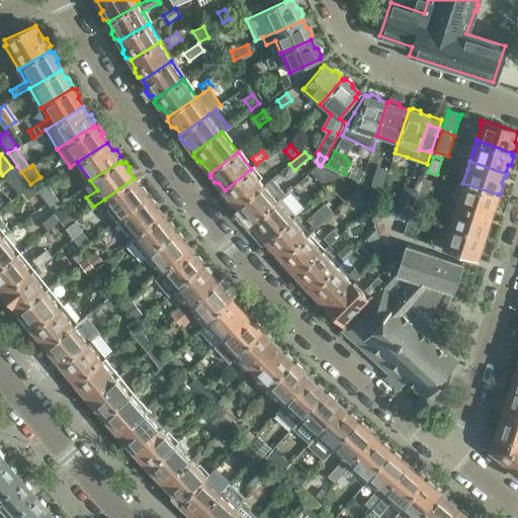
[(319,165),(309,174),(326,189),(337,176),(321,166),(319,165)]
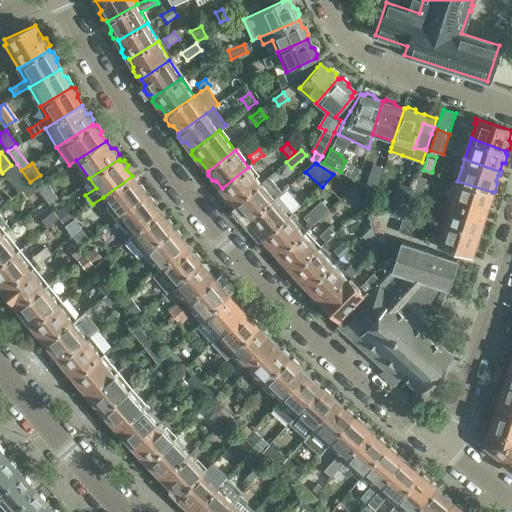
[(30,182),(21,170),(17,164),(5,174),(19,191),(30,182)]
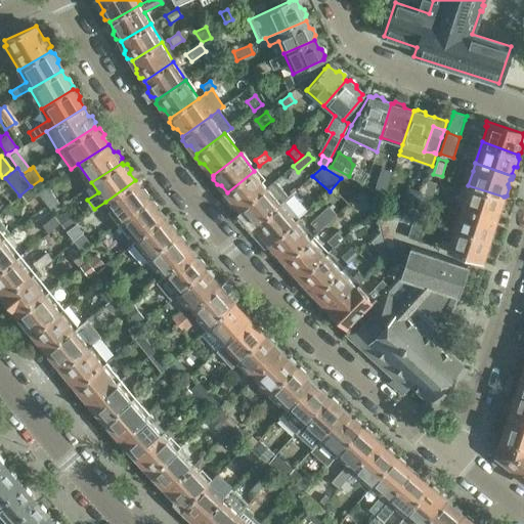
[(393,171),(382,168),(375,187),(387,191),(393,171)]
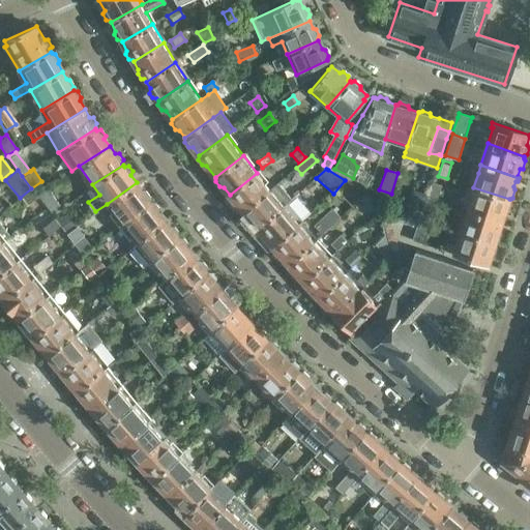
[(257,173),(230,195),(230,199),(244,212),(271,189),(257,173)]
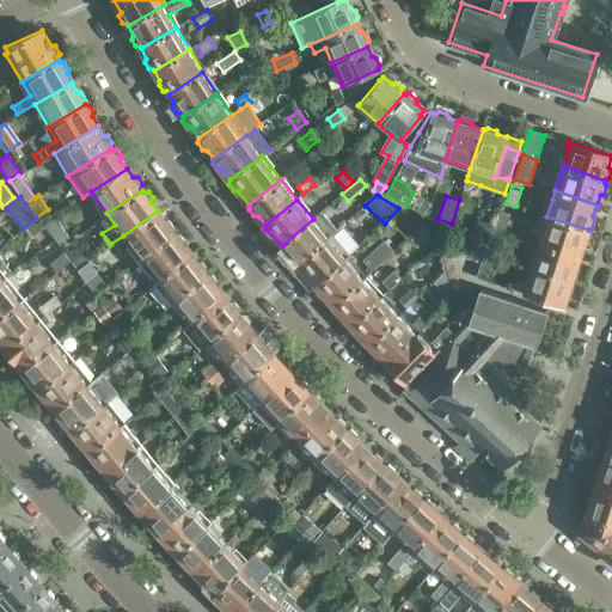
[(510,213),(501,209),(494,227),(505,231),(510,213)]
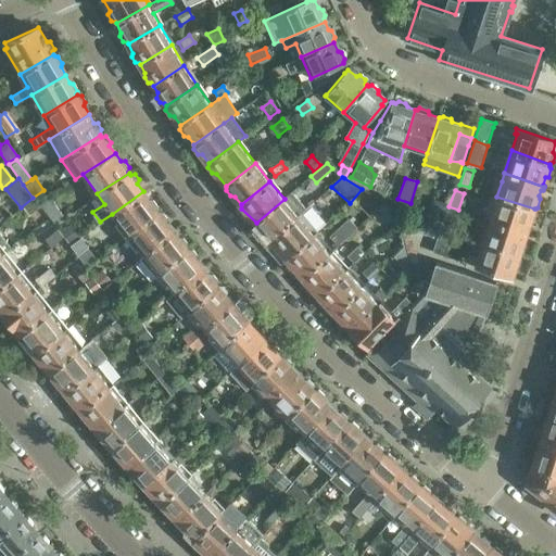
[(143,191),(112,214),(113,216),(129,236),(158,211),(156,210),(158,205),(153,199),(149,200),(143,191)]
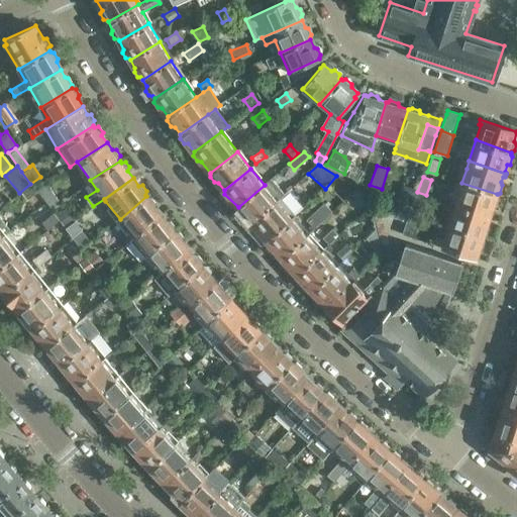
[(269,181),(238,207),(239,207),(238,211),(243,217),(246,217),(252,223),(278,201),(283,196),(269,181)]
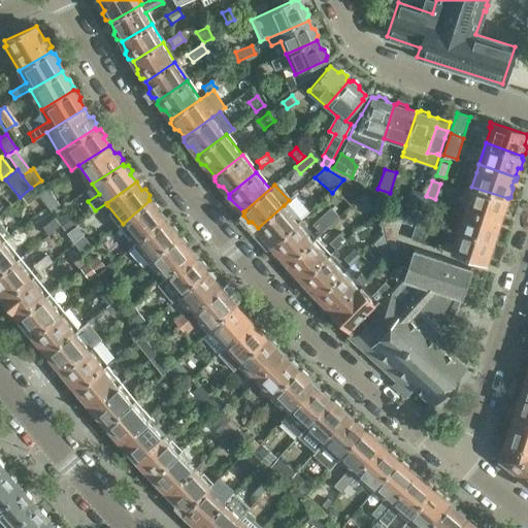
[(47,187),(38,193),(50,209),(51,212),(60,206),(59,204),(47,187)]
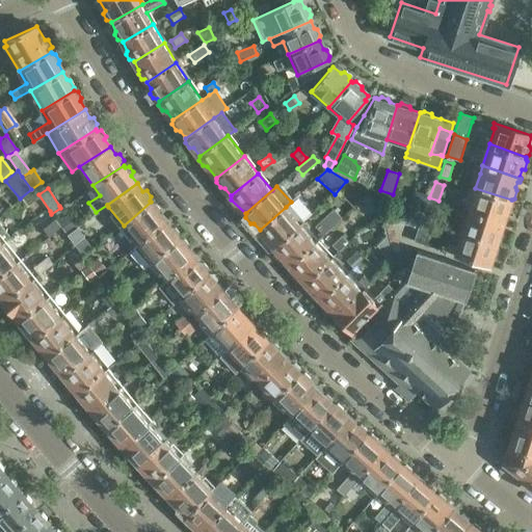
[(422,218),(430,192),(415,188),(407,212),(422,218)]
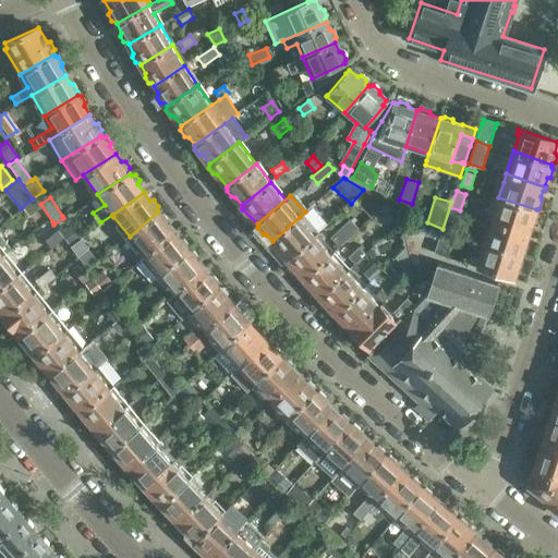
[(498,197),(490,220),(531,233),(532,231),(530,231),(532,223),(535,222),(537,215),(536,211),(536,209),(498,197)]
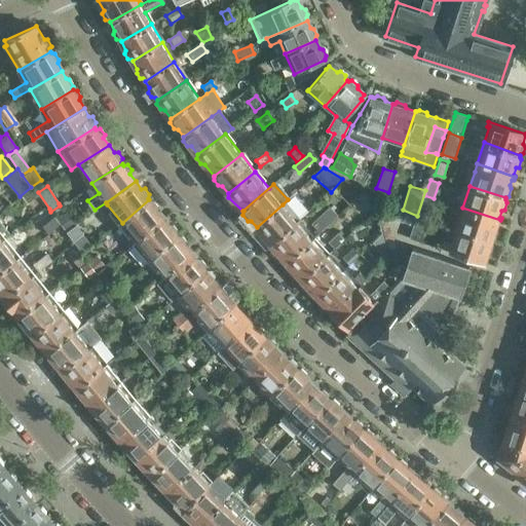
[(45,204),(31,187),(20,196),(34,214),(45,204)]
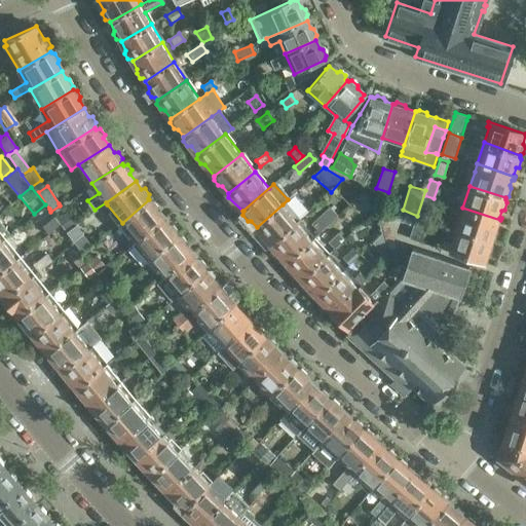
[(283,204),(257,227),(258,229),(257,232),(261,237),(266,237),(272,245),(298,222),(297,221),(308,211),(295,195),(293,195),(288,199),(283,204)]
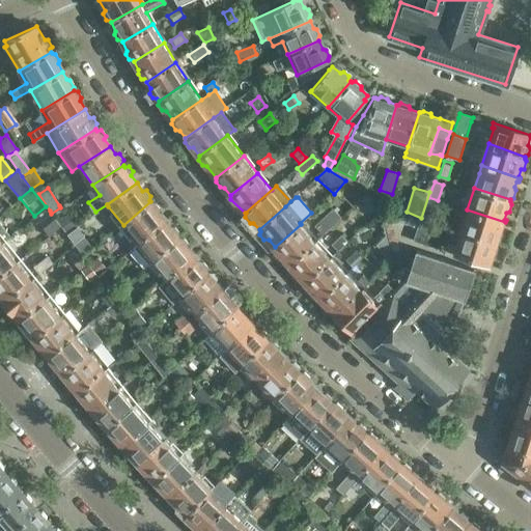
[(150,201),(123,225),(138,244),(165,220),(159,213),(159,208),(156,203),(151,203),(150,201)]
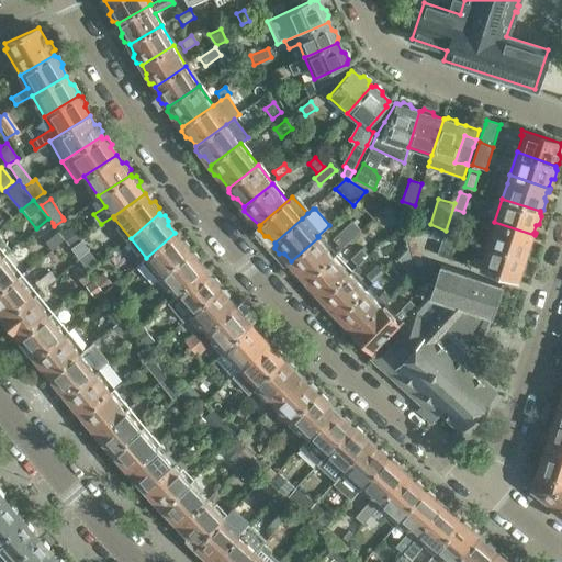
[(462,216),(452,213),(447,231),(456,234),(462,216)]
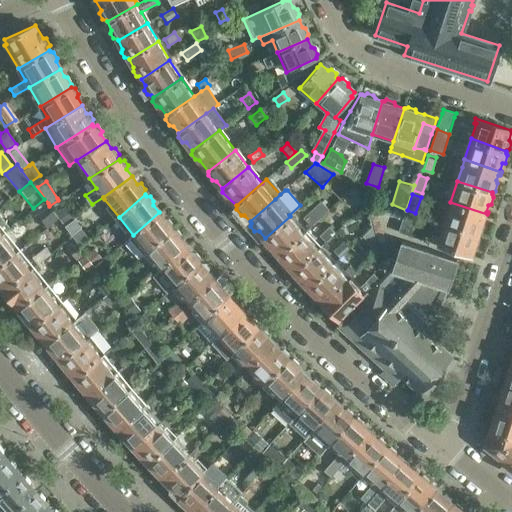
[(328,209),(321,201),(304,217),(311,225),(328,209)]
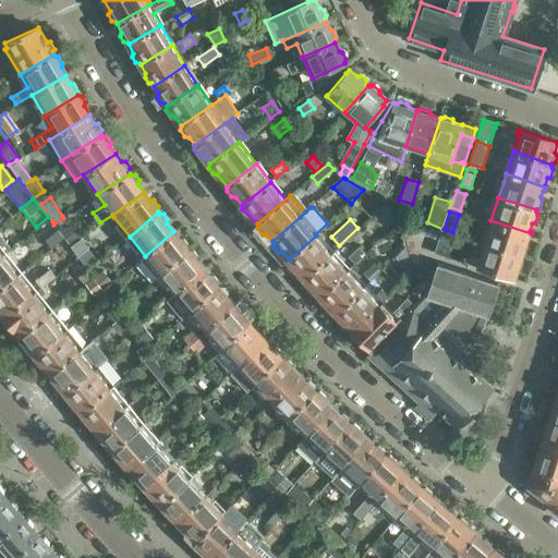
[(400,222),(411,266),(420,264),(410,220),(400,222)]
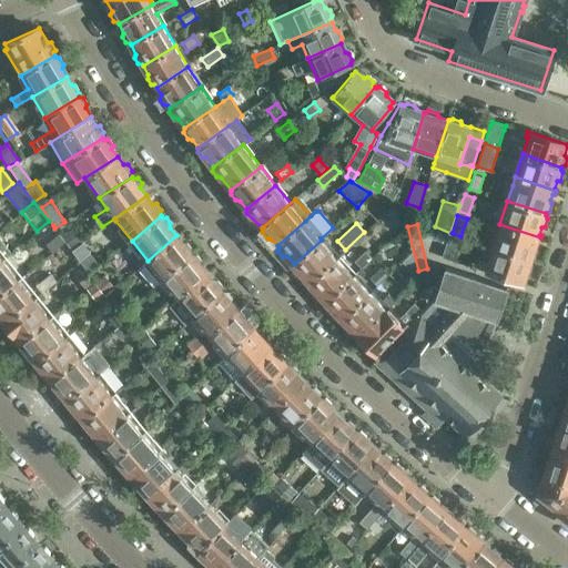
[(499,224),(493,247),(531,261),(531,260),(535,257),(537,251),(535,247),(538,239),(540,239),(540,237),(499,224)]
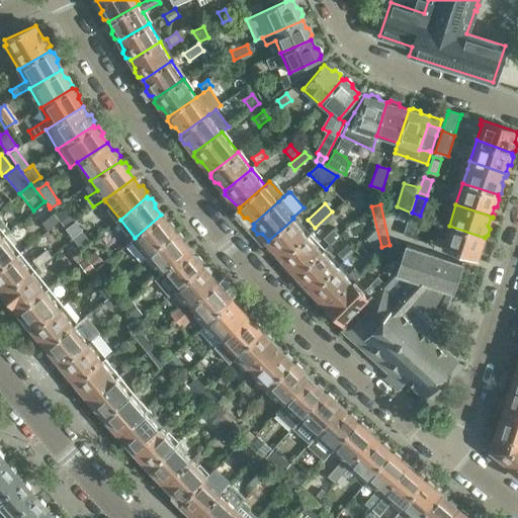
[(418,217),(384,205),(382,213),(407,223),(403,235),(412,238),(418,217)]
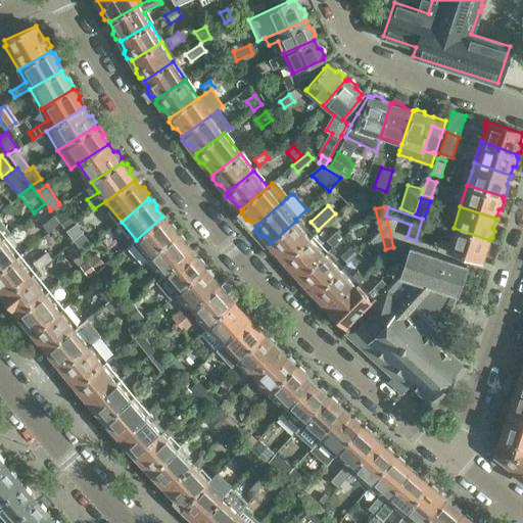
[(55,220),(46,208),(38,215),(48,226),(55,220)]
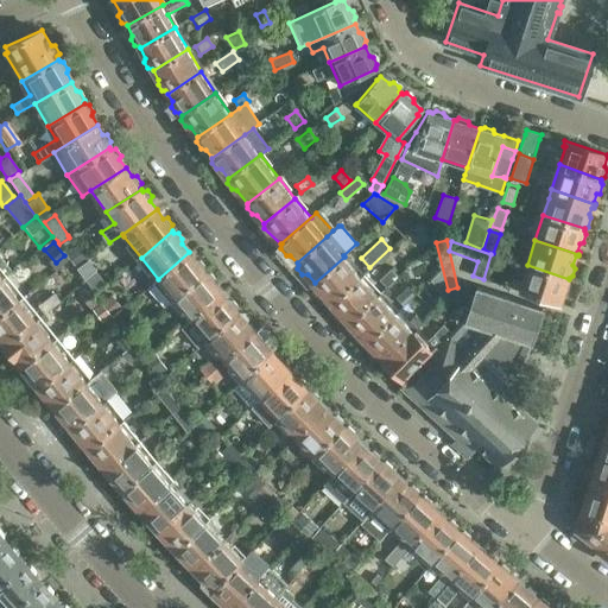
[(75,244),(63,252),(74,266),(86,258),(75,244)]
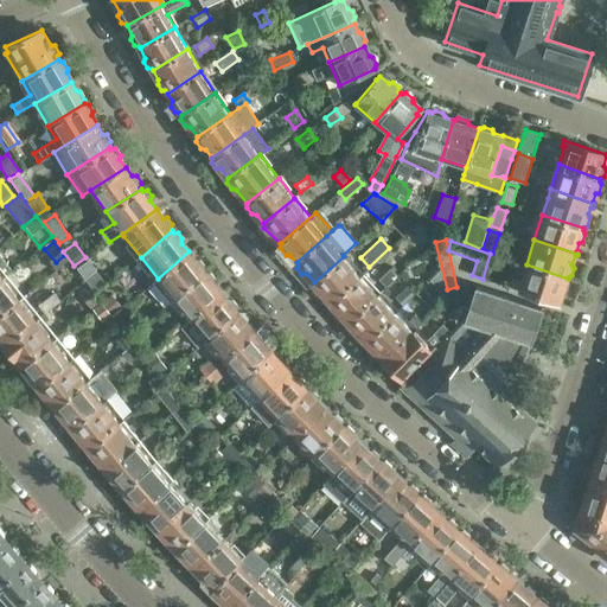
[(158,279),(147,287),(163,307),(173,299),(205,272),(204,270),(204,264),(200,261),(196,260),(189,251),(158,279)]
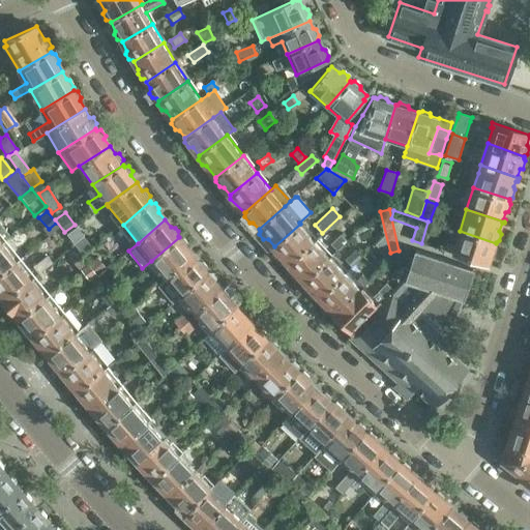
[(300,224),(274,246),(274,247),(274,253),(278,257),(283,257),(289,264),(315,240),(313,238),(300,224)]
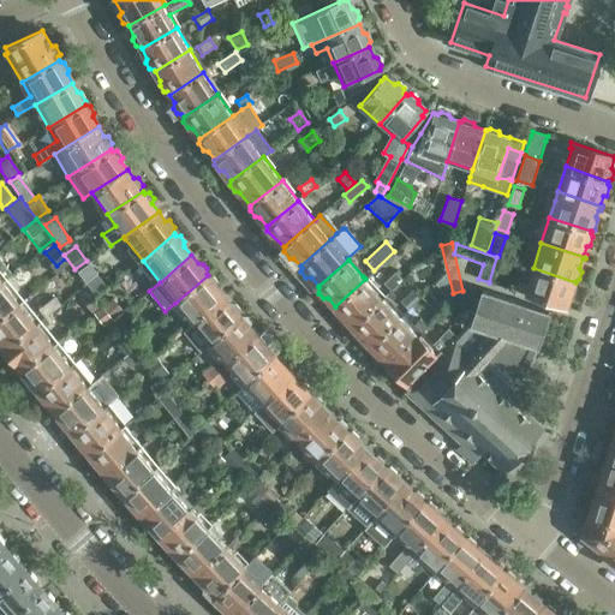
[(88,262),(76,270),(87,284),(99,274),(88,262)]
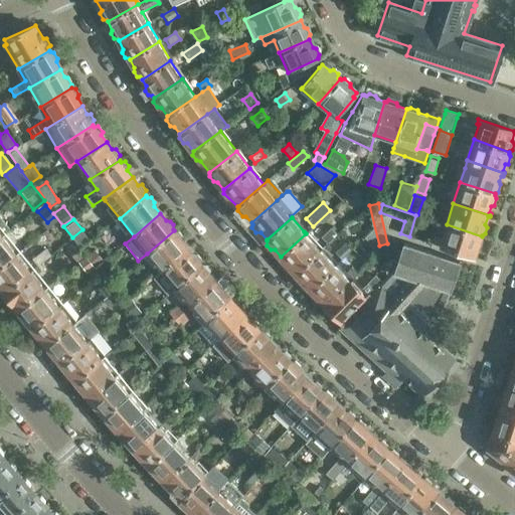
[(435,235),(432,242),(464,252),(474,256),(477,249),(481,247),(483,241),(481,238),(482,236),(447,224),(442,237),(435,235)]
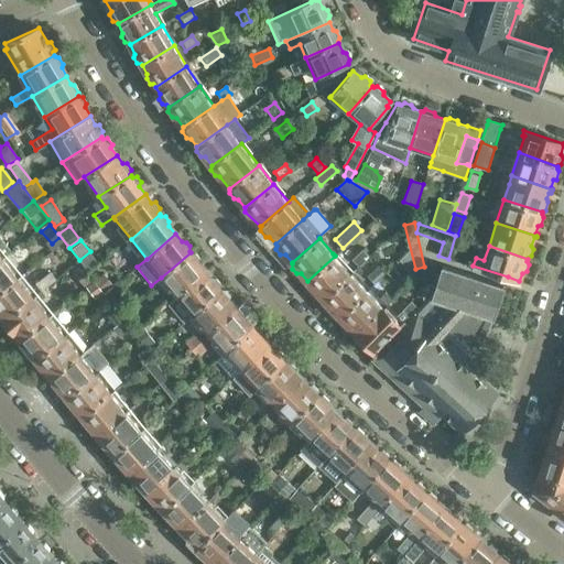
[(362,249),(353,259),(359,267),(369,257),(362,249)]
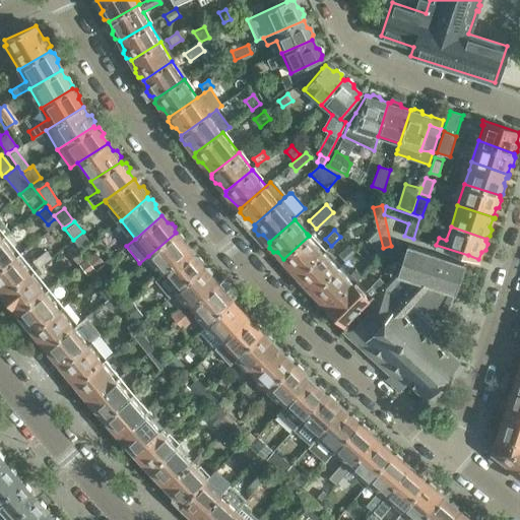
[(176,233),(148,256),(163,273),(190,250),(184,242),(184,239),(180,234),(177,234),(176,233)]
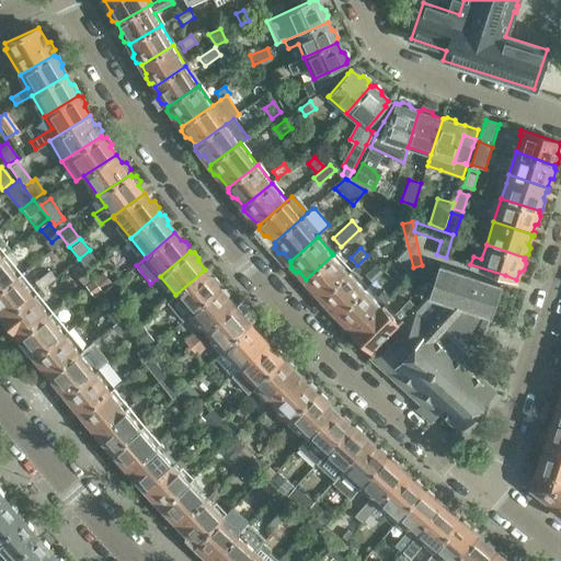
[(410,264),(405,252),(398,260),(403,265),(408,271),(411,270),(410,264)]
